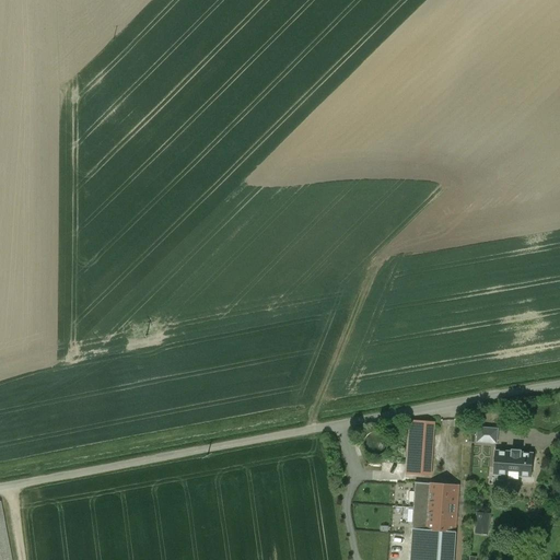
[(433,423),(411,421),(407,474),(430,475),(433,423)]
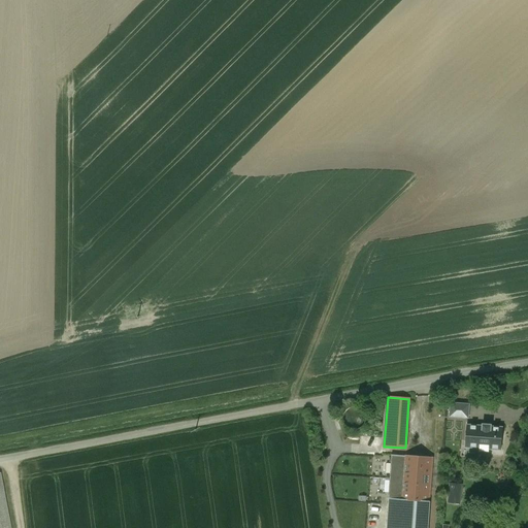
[(358,405),(356,404),(354,404),(351,404),(349,405),(347,406),(345,407),(344,409),(343,410),(342,411),(342,414),(341,415),(341,417),(342,418),(342,419),(342,420),(343,421),(343,423),(344,424),(347,425),(348,426),(350,427),(352,428),(354,428),(356,428),(358,427),(359,427),(361,426),(362,425),(363,424),(364,422),(365,420),(365,419),(365,418),(365,416),(365,415),(365,413),(365,411),(364,410),(363,409),(362,407),(361,406),(359,405),(358,405)]
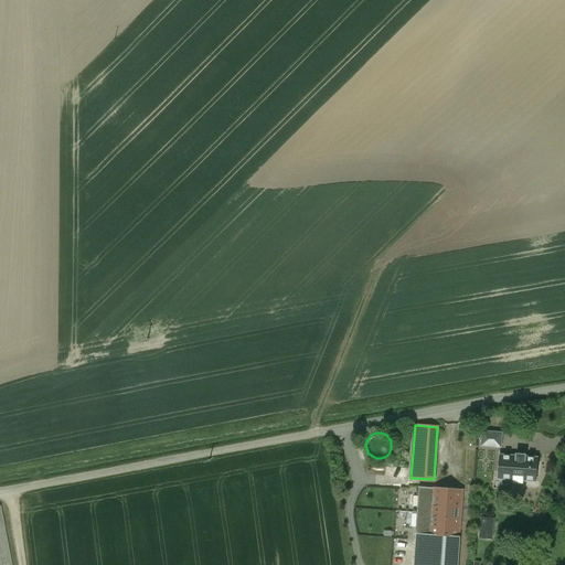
[(524,456),(516,455),(515,457),(500,455),(499,455),(499,456),(498,479),(512,480),(512,483),(522,483),(522,480),(534,481),(535,481),(535,480),(536,459),(537,459),(537,458),(536,458),(524,457),(524,456)]
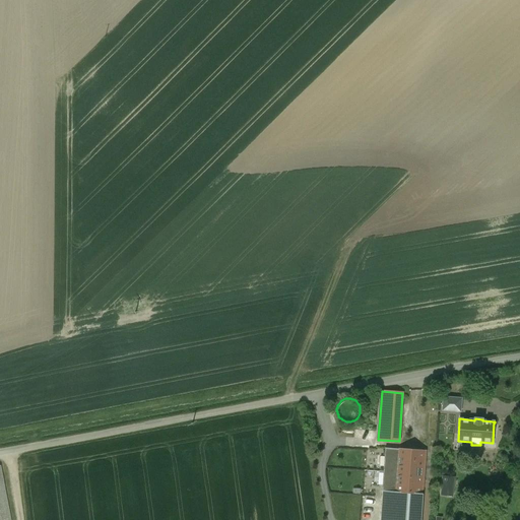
[(425,451),(386,448),(380,519),(420,519),(423,494),(421,494),(425,451)]
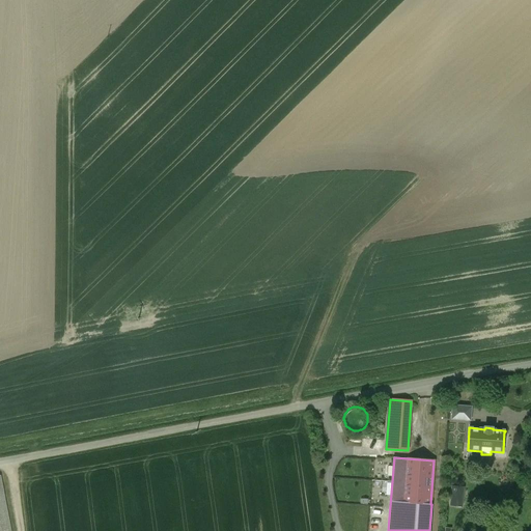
[(9,530),(0,477),(0,530),(9,530)]
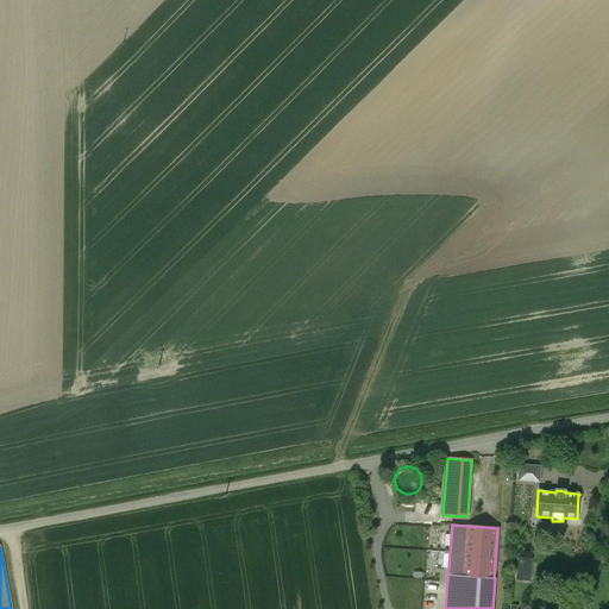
[(532,563),(519,560),(516,588),(529,589),(532,563)]
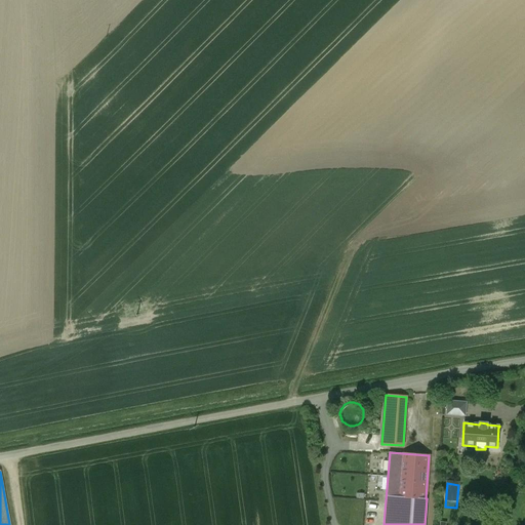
All buildings are outlined.
